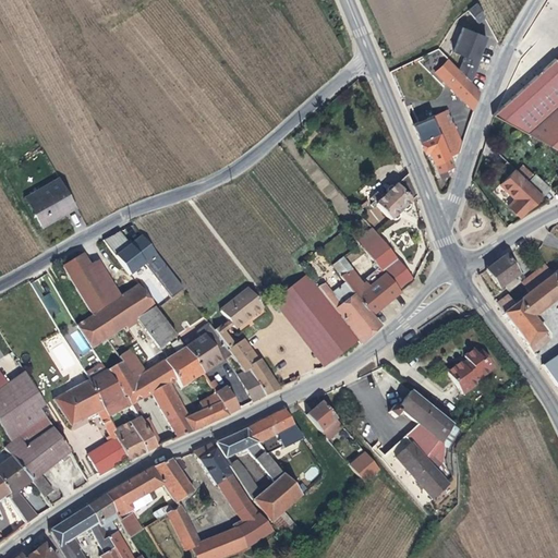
[(468,19),(475,14),(468,0),(465,0),(459,5),(468,19)]
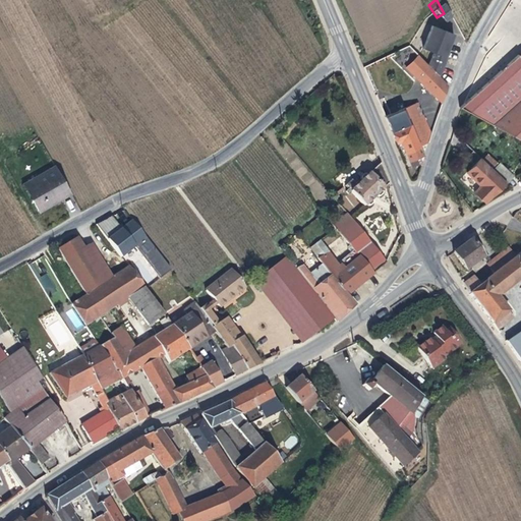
[(423,63),(431,71),(436,61),(433,59),(436,55),(445,32),(423,23),(414,46),(426,52),(423,63)]
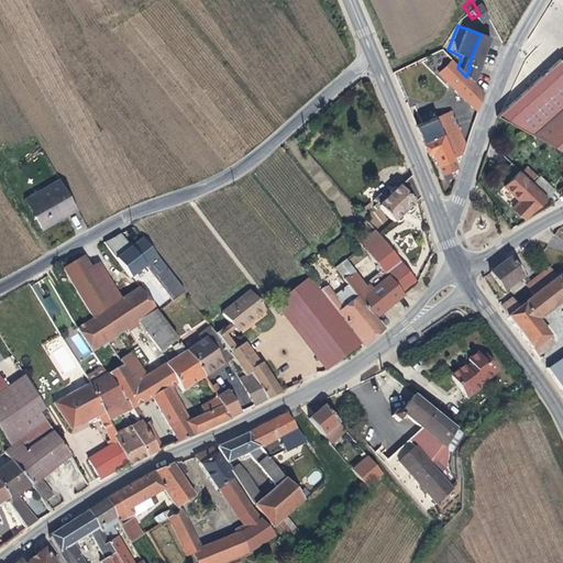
[(562,62),(561,59),(505,106),(494,113),(490,118),(500,120),(510,118),(562,151),(562,62)]
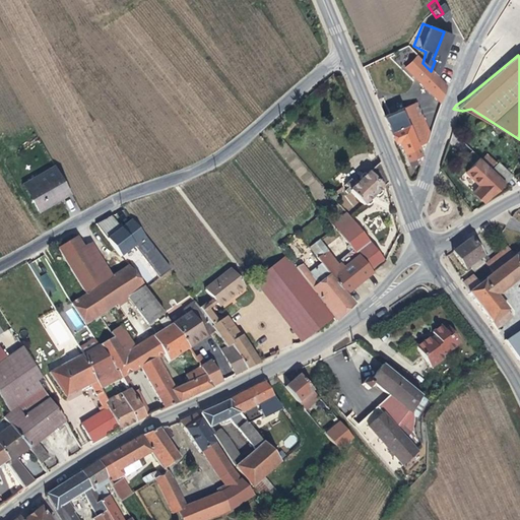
[(432,94),(432,93),(444,82),(431,71),(423,63),(416,57),(405,67),(405,68),(432,94)]
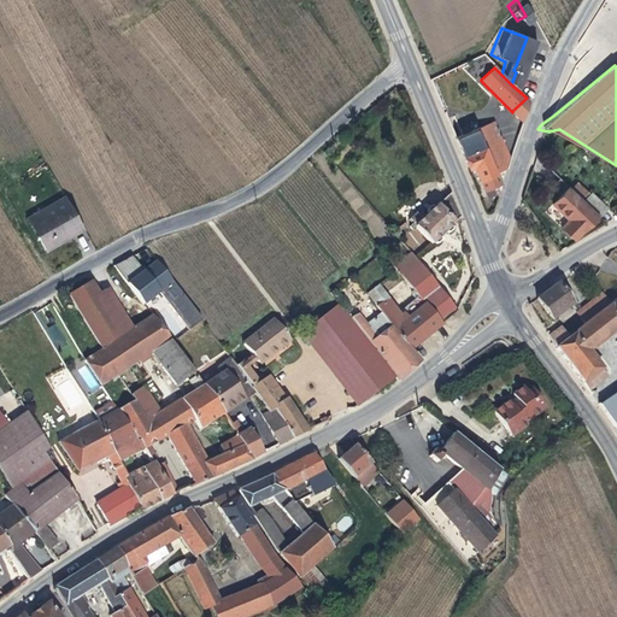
[(512,111),(512,112),(523,121),(532,101),(527,98),(512,111)]
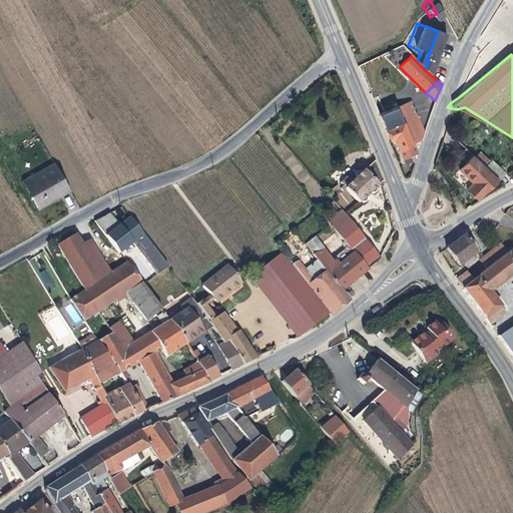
[(411,100),(379,113),(390,140),(394,139),(403,158),(404,157),(407,163),(412,160),(412,161),(411,166),(413,167),(418,151),(414,142),(422,139),(415,123),(421,121),(411,100)]
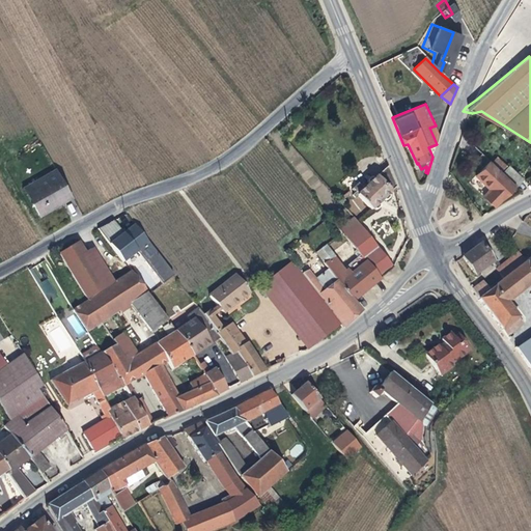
[(440,137),(436,126),(429,128),(437,144),(440,137)]
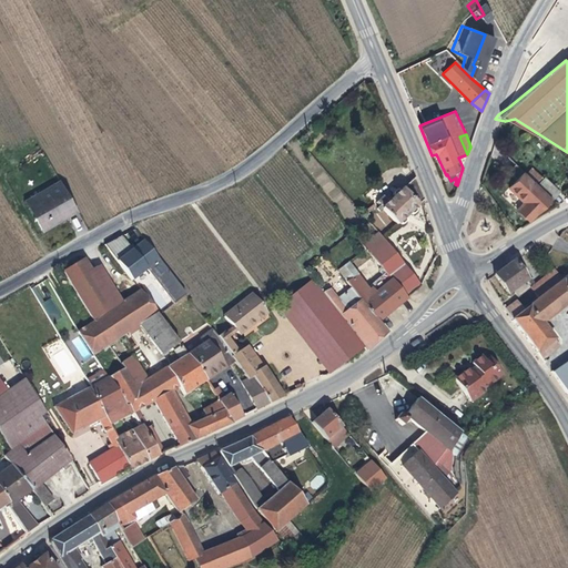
[(535,183),(521,171),(506,186),(520,201),(514,208),(526,219),(548,195),(535,183)]
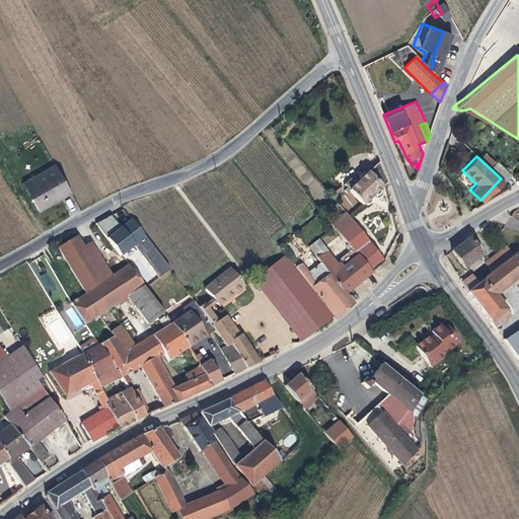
[(71,184),(56,158),(35,170),(39,175),(28,181),(33,191),(31,192),(40,205),(59,194),(58,192),(71,184)]
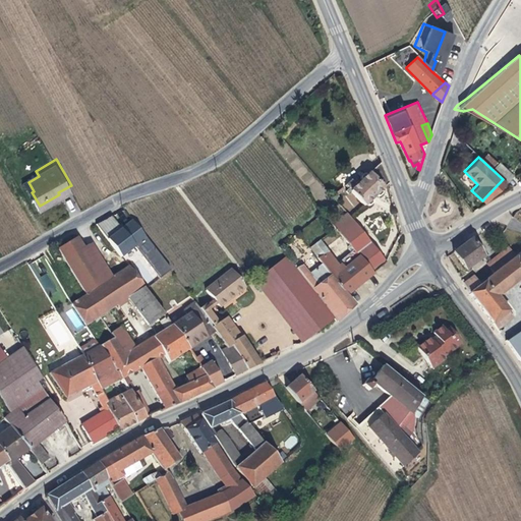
[(497,162),(490,168),(503,179),(505,182),(511,175),(497,162)]
